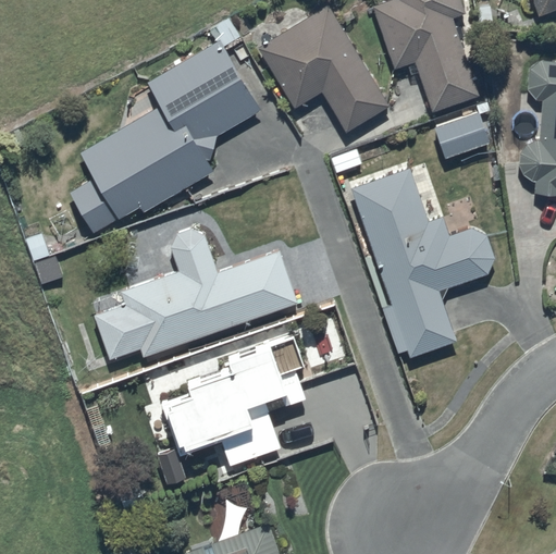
[(391,0),(373,5),(395,69),(416,62),(433,112),(478,97),(452,21),(465,15),(459,0),(391,0)]
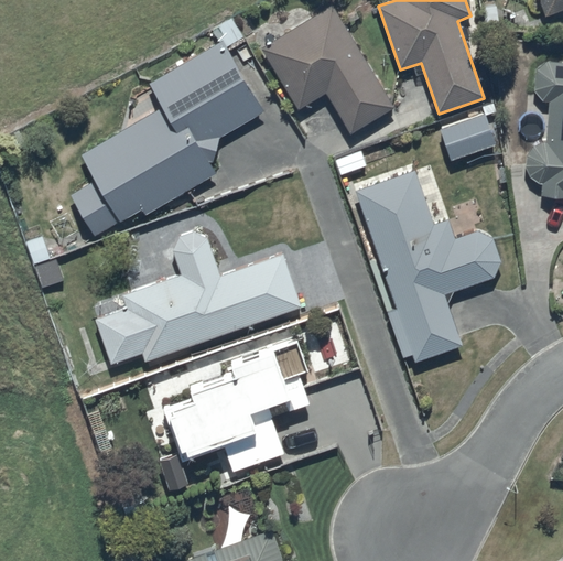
[(538,0),(545,18),(562,11),(562,0),(538,0)]
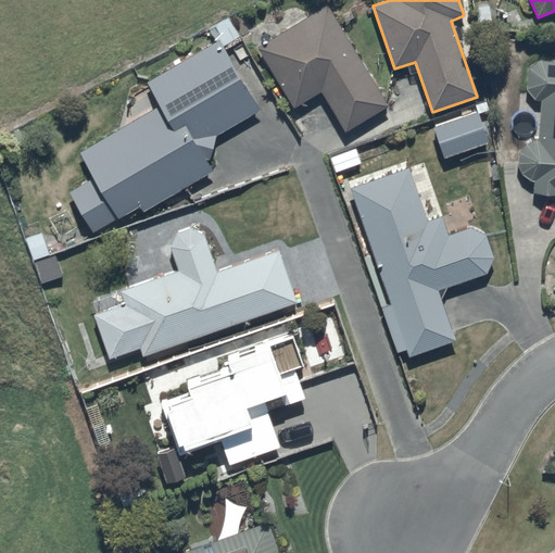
[(294,108),(322,91),(345,133),(388,108),(329,7),(260,48),(294,108)]
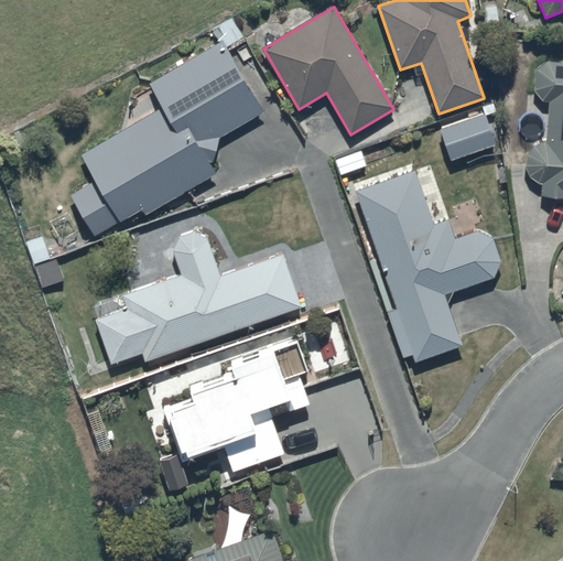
[(244,36),(231,17),(210,28),(219,44),(148,85),(162,109),(80,155),(95,182),(72,195),(95,236),(120,222),(142,209),(145,214),(216,172),(213,165),(218,139),(263,111),(225,47),(244,36)]
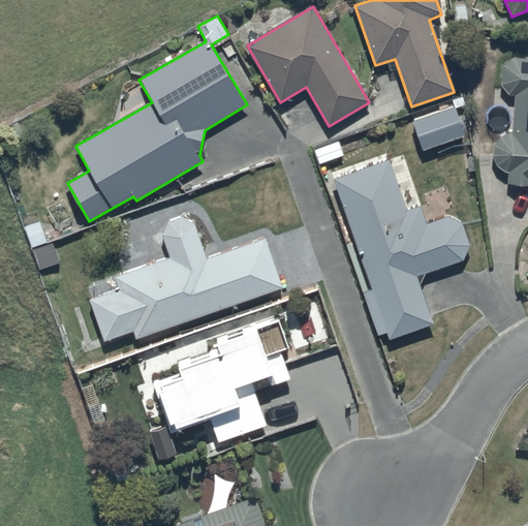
[(527,59),(513,58),(503,65),(503,87),(510,94),(517,95),(513,133),(510,133),(508,134),(507,134),(505,135),(504,135),(503,136),(501,137),(500,138),(499,140),(498,141),(497,142),(496,144),(495,145),(495,146),(494,148),(494,149),(493,151),(493,153),(493,154),(493,156),(494,157),(494,159),(495,160),(495,162),(496,163),(497,164),(498,166),(499,167),(500,168),(501,169),(503,171),(504,171),(506,172),(507,172),(509,173),(508,183),(527,184),(527,59)]
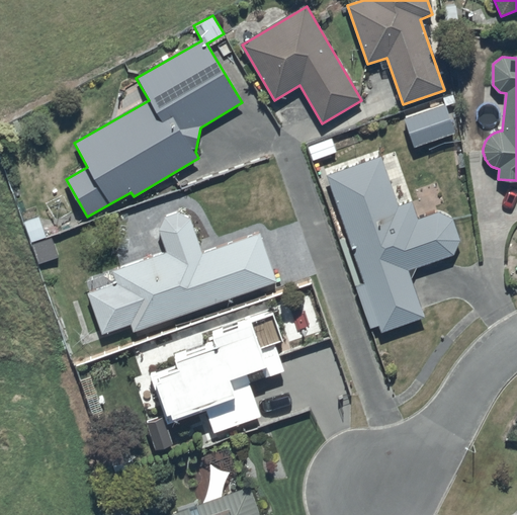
[(445,105),(405,118),(414,148),(454,135),(445,105)]
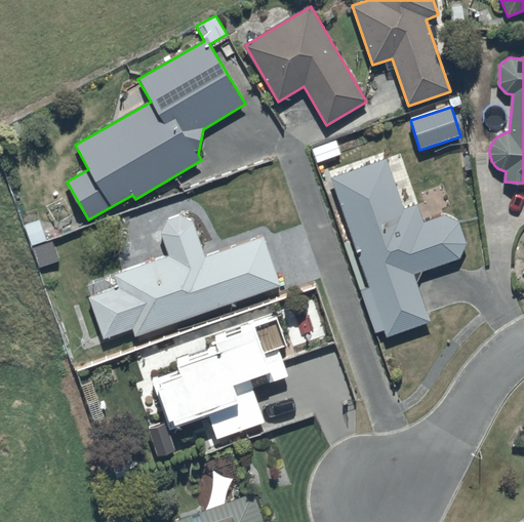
[(388,160),(331,178),(352,240),(345,242),(374,332),(384,329),(387,337),(430,323),(413,274),(459,258),(467,244),(459,223),(444,215),(424,223),(417,204),(404,208),(388,160)]
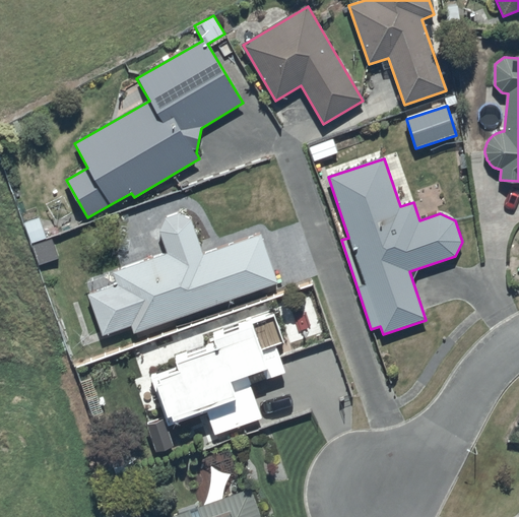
[(277,283),(260,235),(202,256),(191,220),(178,213),(166,218),(159,232),(168,253),(113,271),(118,284),(88,295),(103,336),(132,326),(135,333),(277,283)]
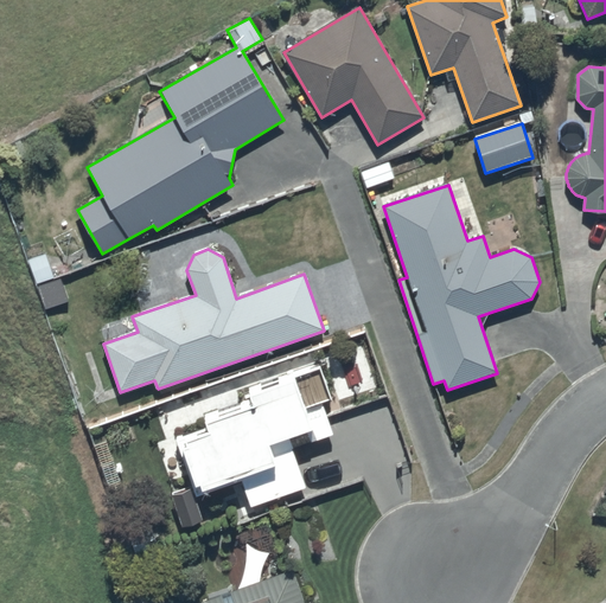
[(242,480),(252,507),(306,489),(293,448),(333,435),(326,416),(343,411),(340,403),(376,392),(364,354),(292,378),(289,371),(248,384),(252,396),(205,411),(208,418),(174,429),(178,441),(184,440),(186,447),(182,448),(197,494),(242,480)]
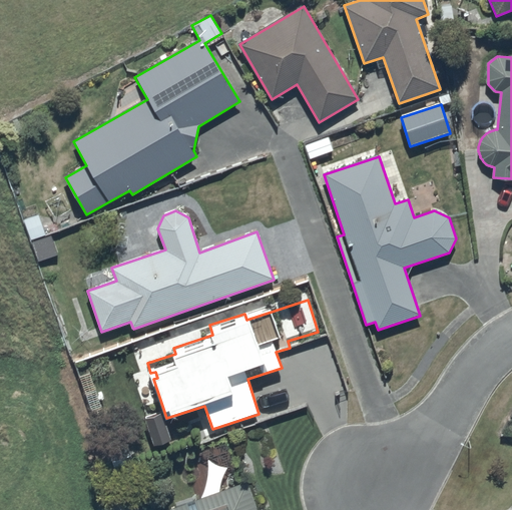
[(258,509),(250,482),(229,488),(226,479),(171,495),(174,509),(258,509)]
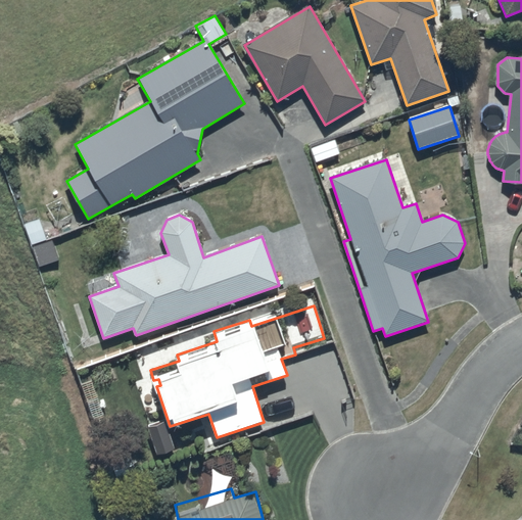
All buildings are outlined.
